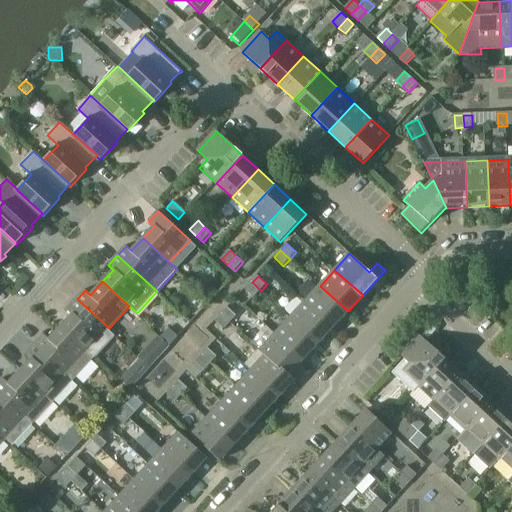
[(261,291),(252,282),(245,289),(255,297),(261,291)]
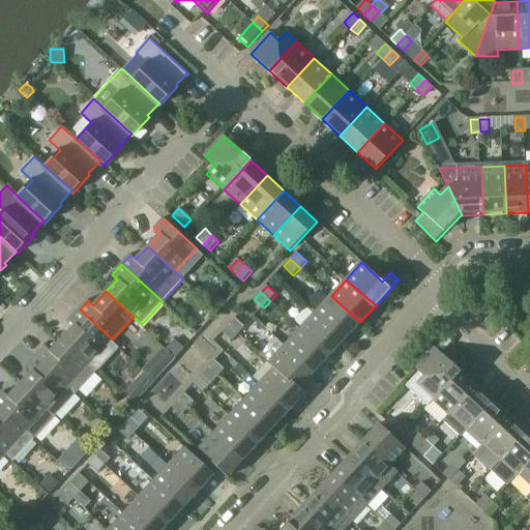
[(212,296),(207,301),(215,310),(223,301),(216,296),(212,296)]
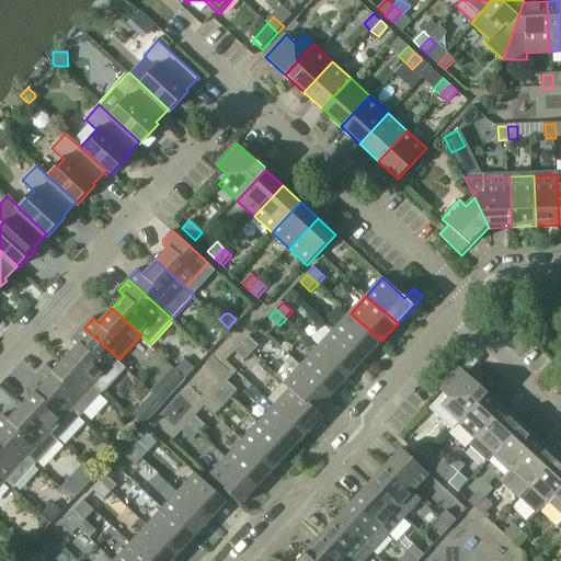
[(334,331),(366,358),(381,341),(351,313),(334,331)]
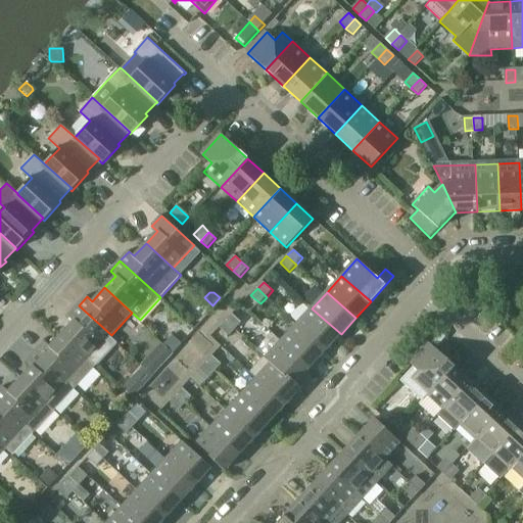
[(63,333),(98,365),(119,342),(111,335),(79,305),(69,316),(75,321),(63,333)]
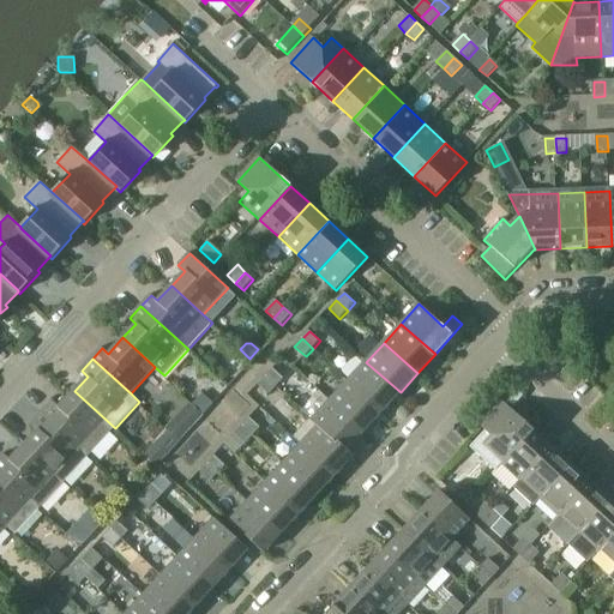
[(348,381),(383,411),(401,392),(366,362),(348,381)]
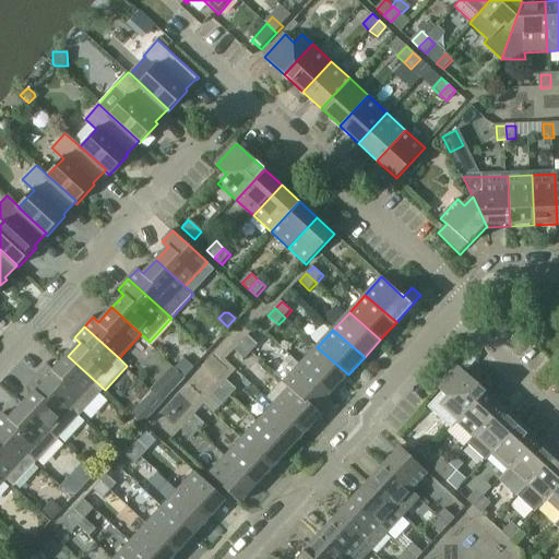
[(242,343),(252,353),(260,345),(249,335),(242,343)]
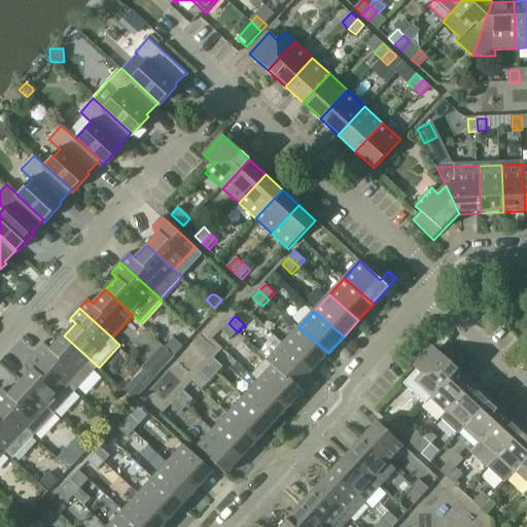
[(238,332),(229,323),(222,330),(232,339),(238,332)]
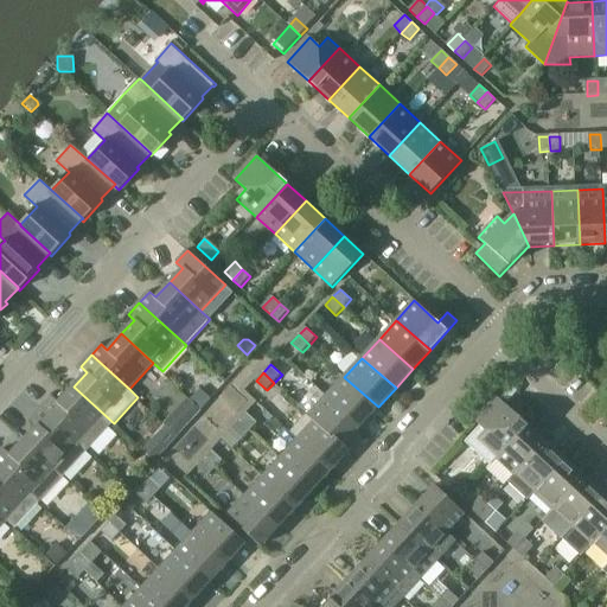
[(327,396),(360,426),(378,407),(344,377),(327,396)]
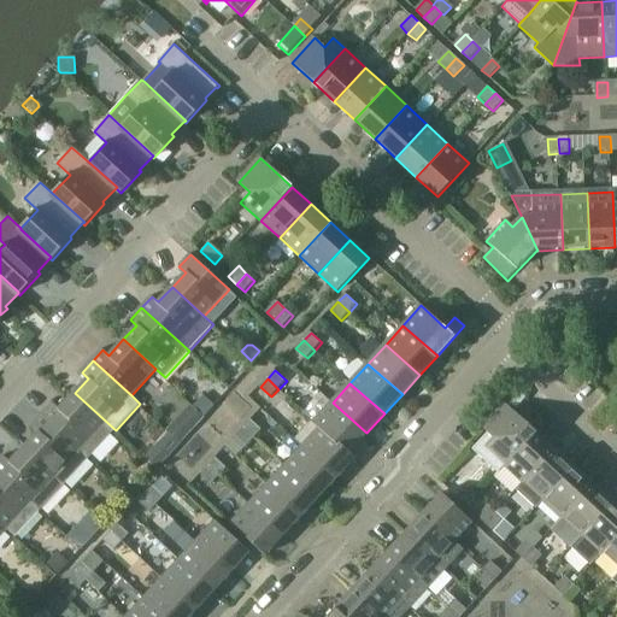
[(43,413),(90,458),(116,430),(75,393),(59,409),(53,403),(43,413)]
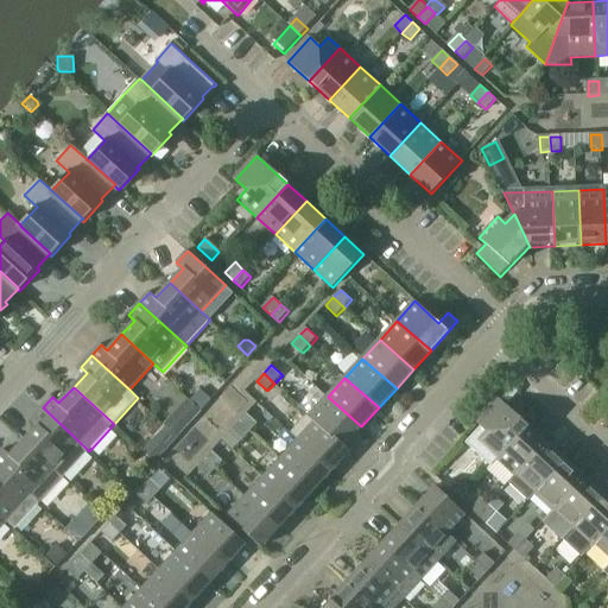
[(178,436),(203,409),(189,397),(165,423),(178,436)]
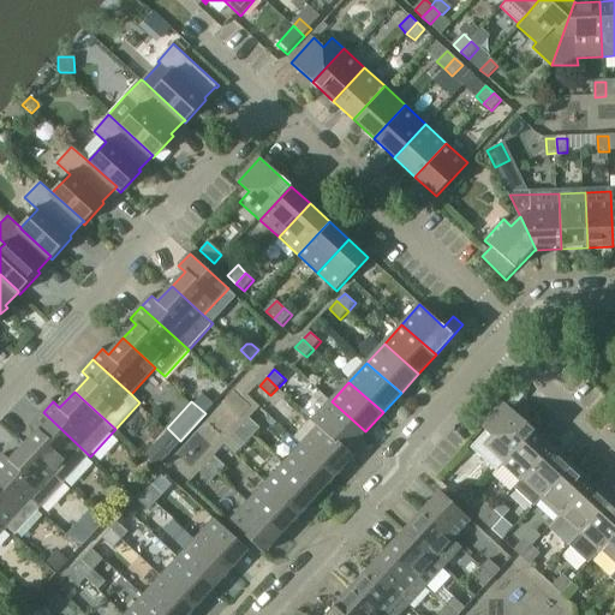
[(365,431),(332,401),(312,422),(318,427),(320,427),(348,451),(365,431)]
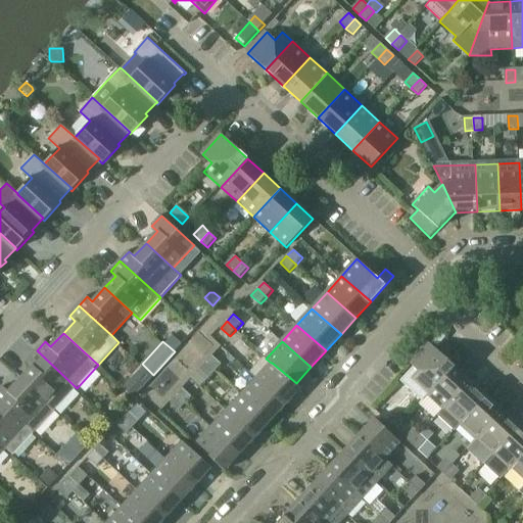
[(412,367),(399,381),(403,384),(408,388),(413,388),(416,385),(426,394),(453,365),(427,341),(408,363),(410,365),(412,367)]
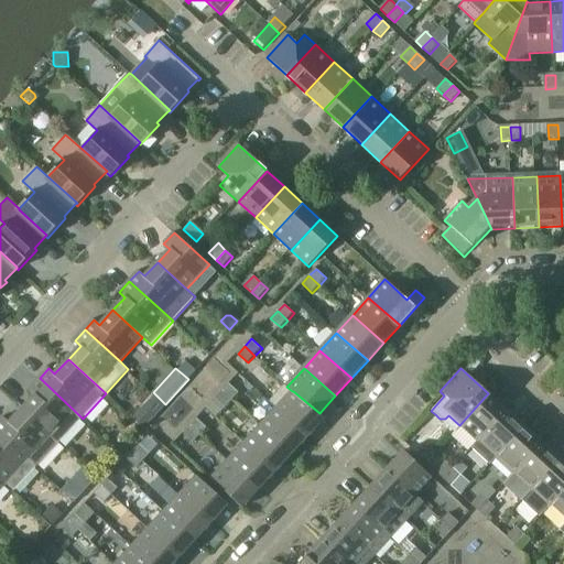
[(83,419),(40,378),(29,390),(35,394),(23,408),(61,442),(83,419)]
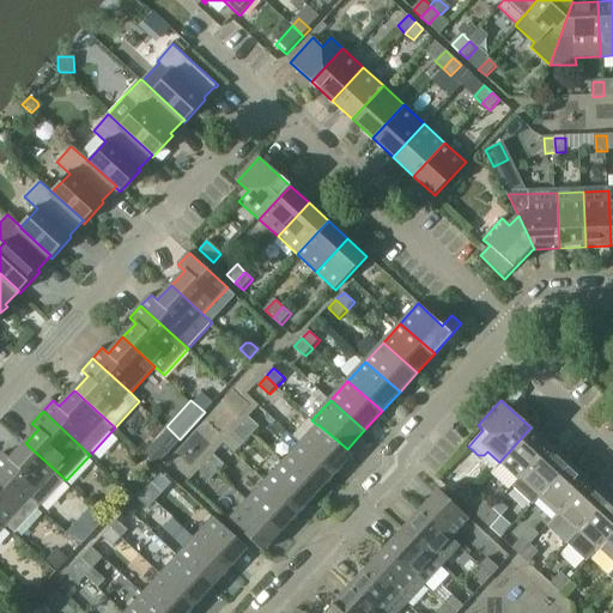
[(243,425),(254,436),(261,428),(250,417),(243,425)]
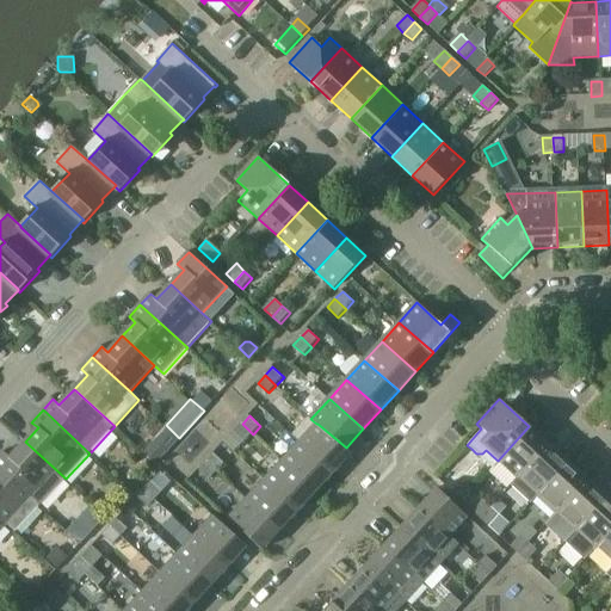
[(253,434),(242,424),(234,432),(245,442),(253,434)]
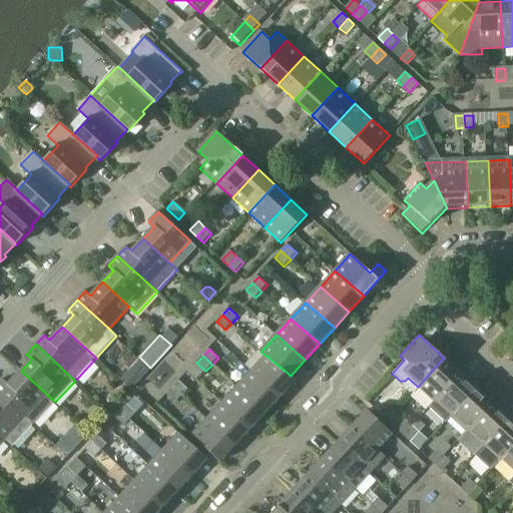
[(251,372),(281,396),(295,381),(290,376),(291,376),(267,356),(266,356),(251,372)]
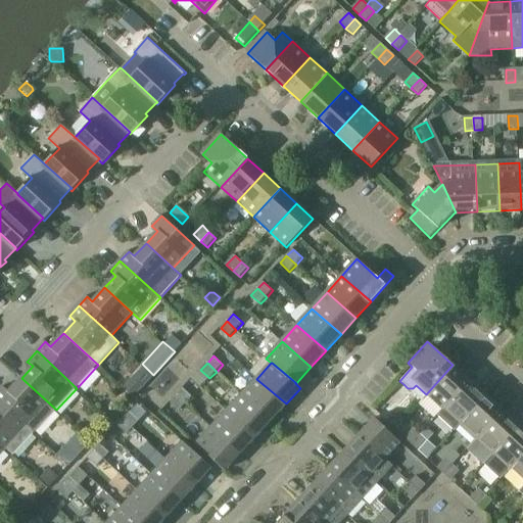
[(453,365),(426,394),(441,409),(469,380),(453,365)]
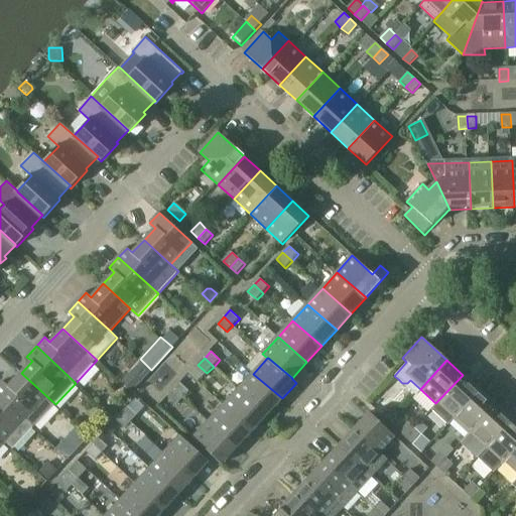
[(140,363),(120,384),(129,392),(149,371),(140,363)]
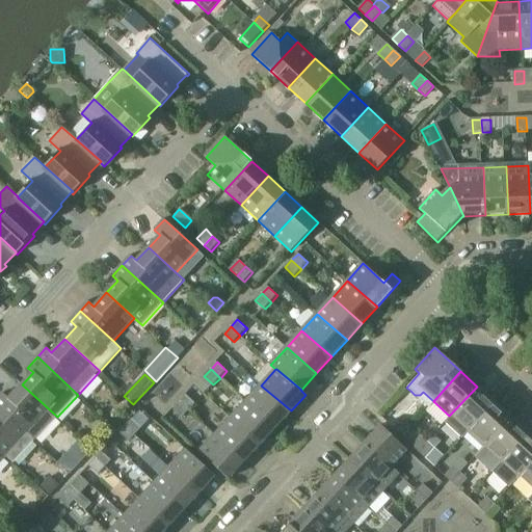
[(0,397),(0,407),(36,441),(57,417),(22,384),(9,398),(4,393),(0,397)]
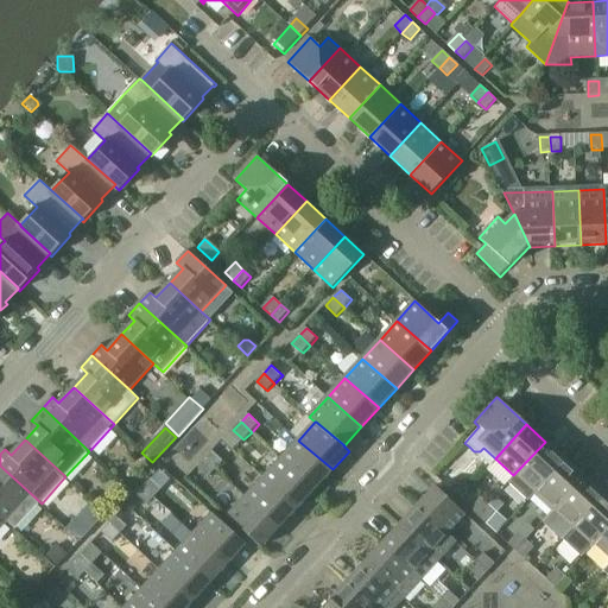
[(282,460),(315,489),(333,469),(298,441),(282,460)]
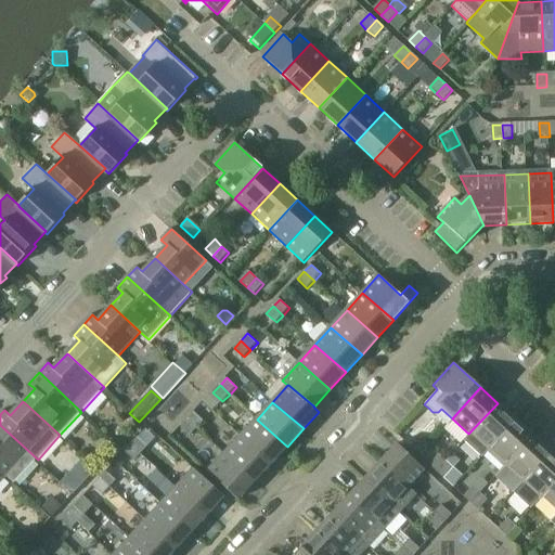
[(468,434),(463,440),(480,456),(487,450),(515,420),(498,403),(468,434)]
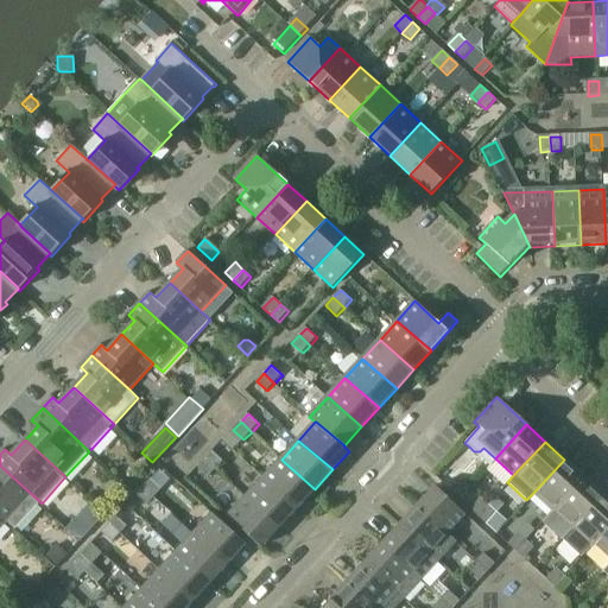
[(207,460),(216,469),(225,461),(214,451),(207,460)]
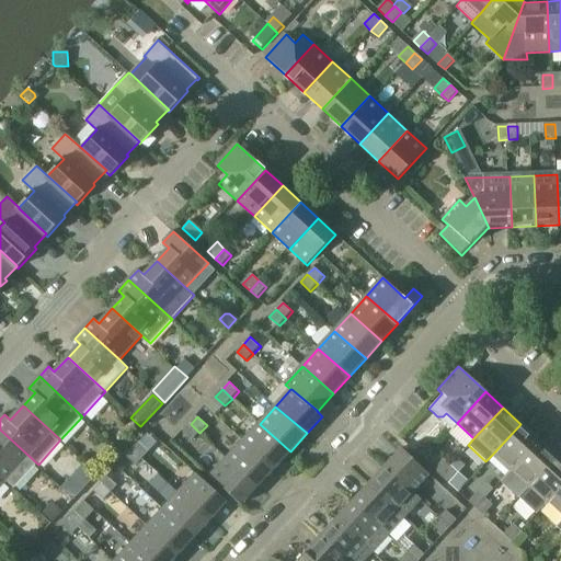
[(199,433),(191,424),(183,431),(193,441),(199,433)]
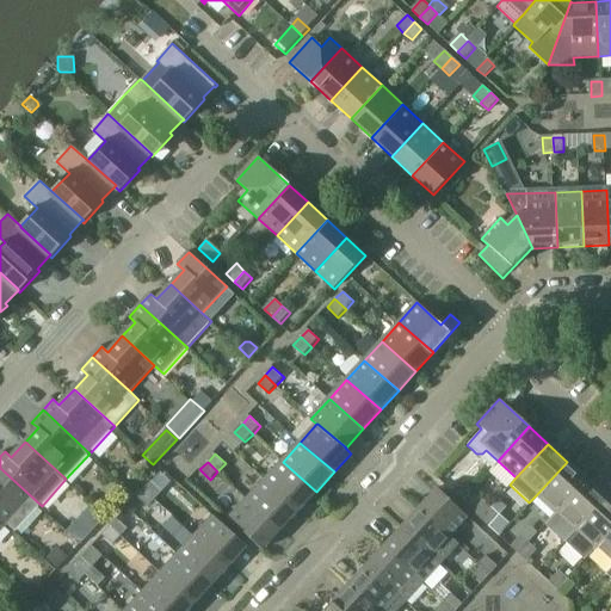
[(265,481),(300,511),(316,492),(283,462),(265,481)]
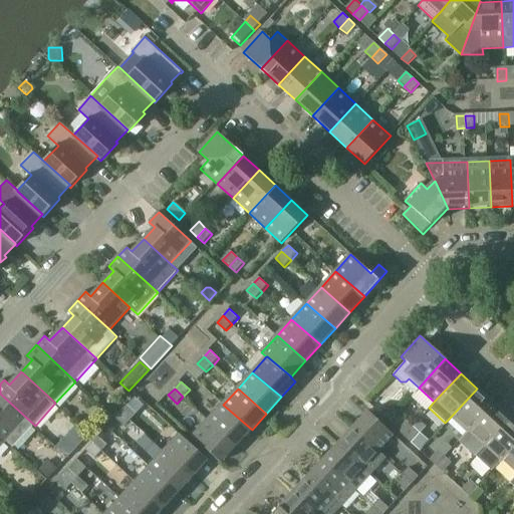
[(477,389),(451,417),(467,432),(493,404),(477,389)]
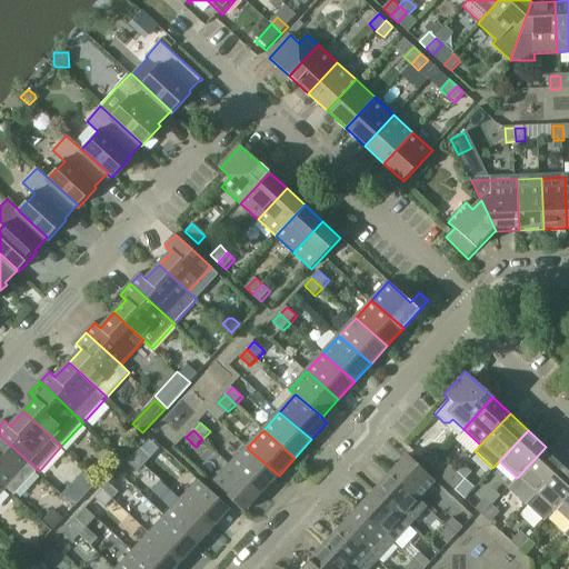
[(0,481),(8,488),(16,496),(39,471),(0,436),(0,481)]
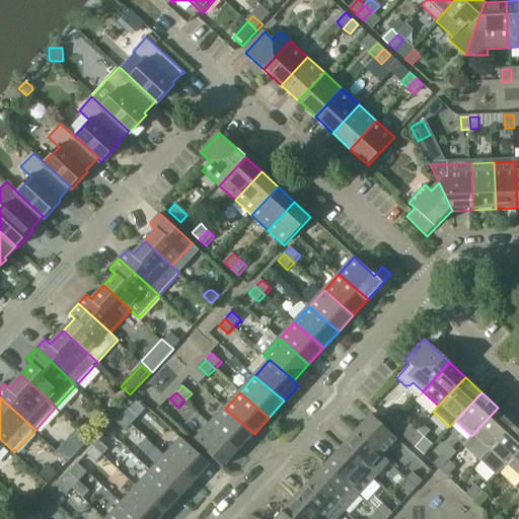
[(471,436),(461,446),(477,461),(478,460),(488,451),(514,422),(498,408),(471,436)]
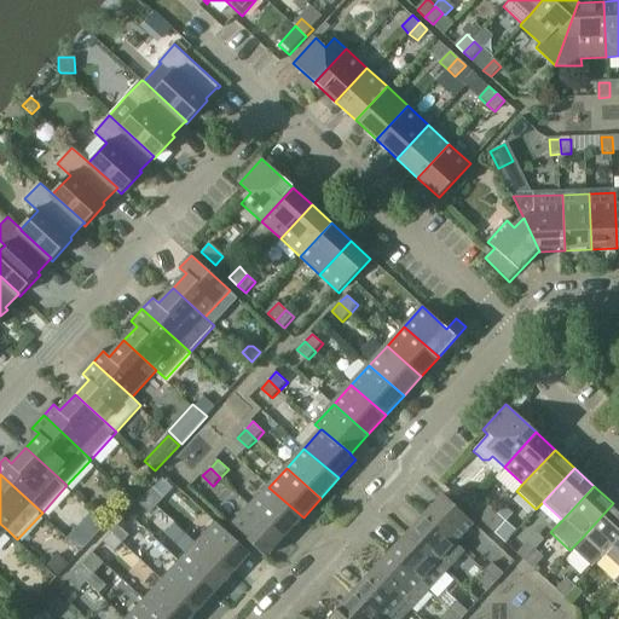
[(148,496),(158,505),(166,498),(155,487),(148,496)]
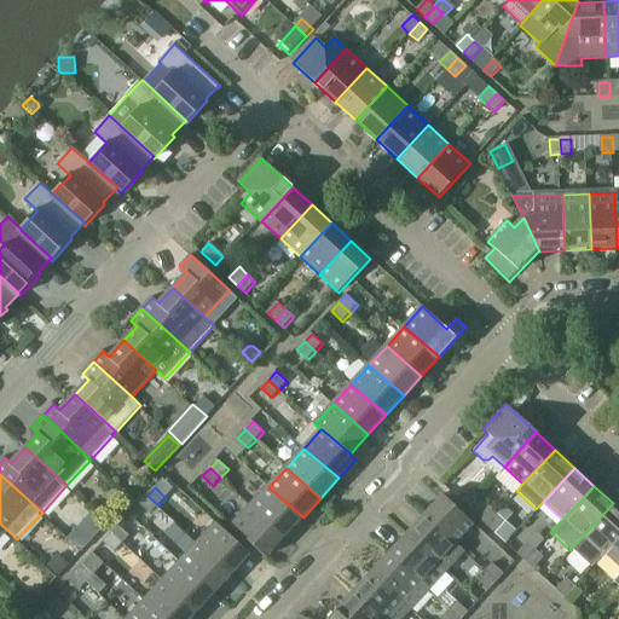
[(250,507),(285,537),(304,518),(268,487),(250,507)]
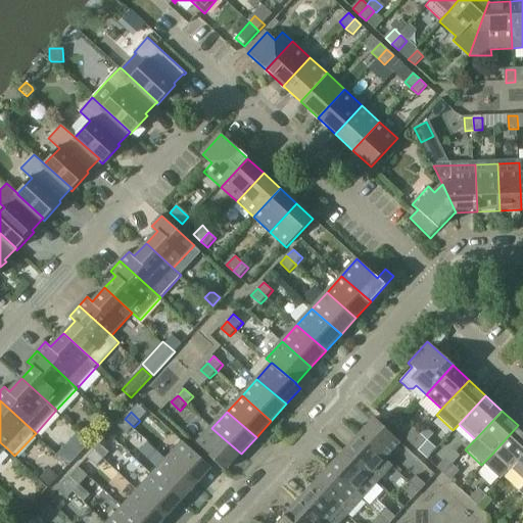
[(373,418),(358,435),(383,458),(398,441),(373,418)]
